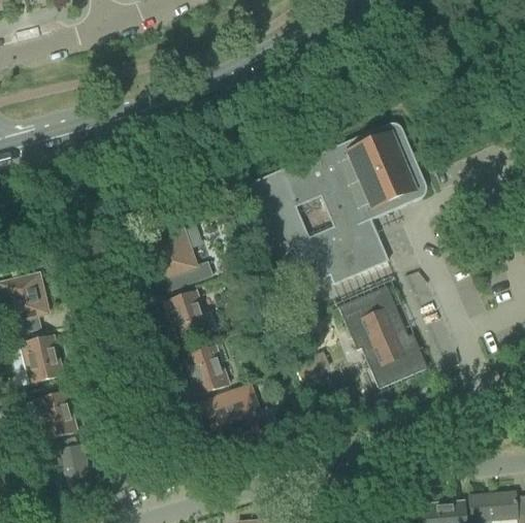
[(252,185),(252,186),(251,187),(251,188),(251,189),(251,190),(251,191),(251,192),(252,193),(252,194),(293,290),(294,290),(294,289),(331,273),(335,283),(389,259),(371,219),(399,206),(421,197),(422,197),(423,196),(424,195),(425,195),(425,194),(426,193),(426,192),(427,192),(427,191),(427,190),(428,189),(428,188),(428,187),(428,186),(428,185),(427,184),(427,183),(414,153),(411,144),(404,129),(403,128),(403,127),(402,127),(402,126),(401,125),(400,124),(399,123),(398,123),(397,123),(397,122),(396,122),(395,122),(394,122),(393,122),(392,122),(391,122),(390,122),(389,123),(265,175),(258,178),(257,180),(256,180),(255,181),(254,182),(253,183),(253,184),(252,184),(252,185)]
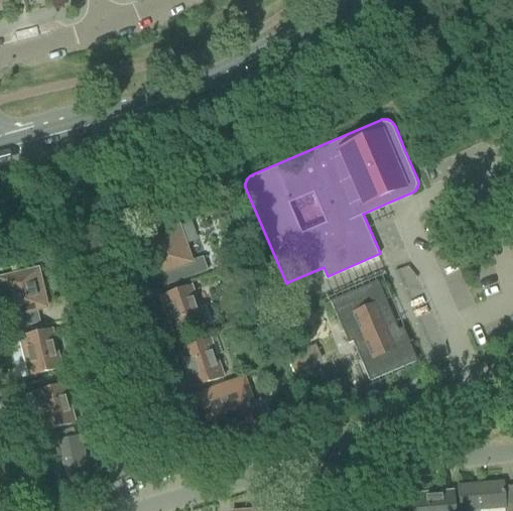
[(179,222),(142,236),(155,273),(165,269),(172,267),(176,278),(208,267),(204,255),(193,259),(179,222)]
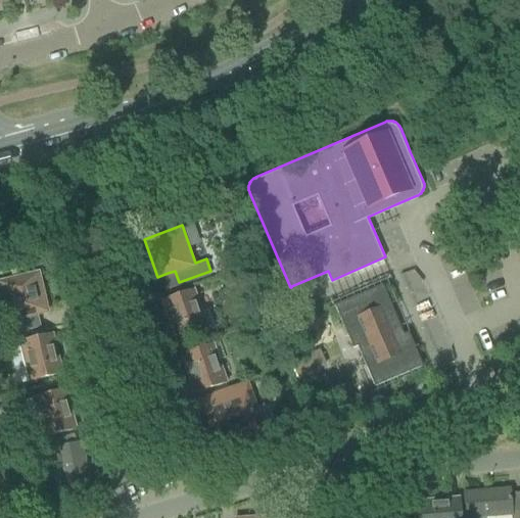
[(31,314),(38,312),(49,309),(40,270),(0,279),(0,281),(9,318),(0,320),(0,331),(0,333),(33,326),(31,314)]
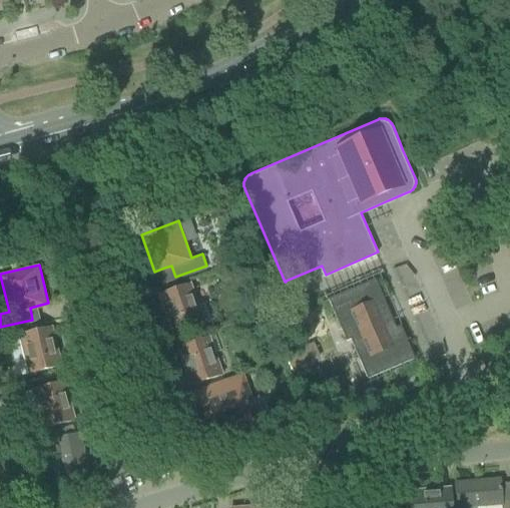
[(397,326),(377,278),(331,297),(348,338),(353,337),(369,376),(415,356),(402,324),(397,326)]
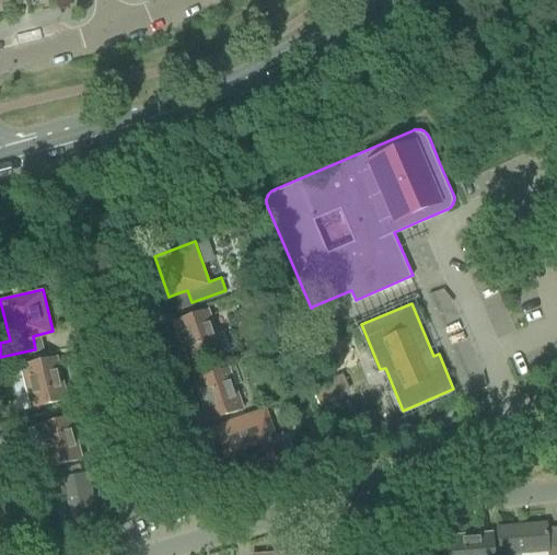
[(176,319),(190,360),(232,345),(225,328),(218,332),(209,308),(176,319)]
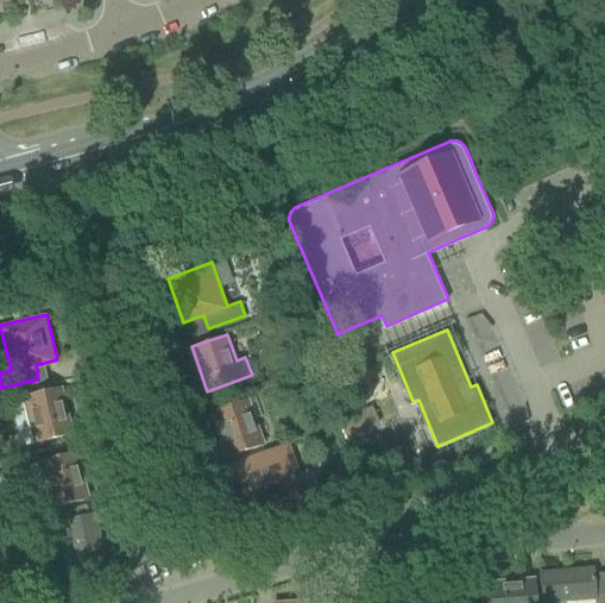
[(33,421),(24,424),(29,443),(74,431),(63,385),(26,395),(33,421)]
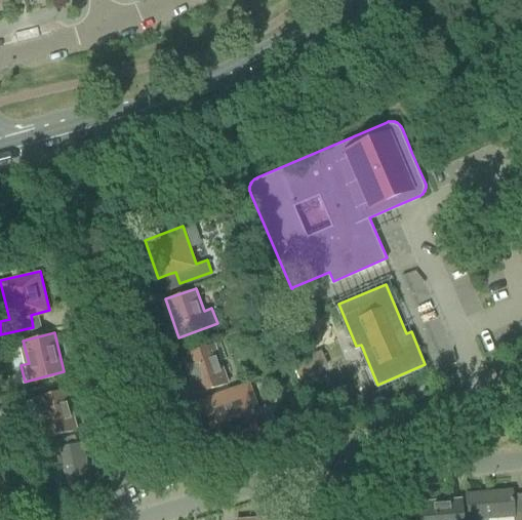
[(185,354),(198,392),(229,381),(221,359),(228,356),(223,341),(185,354)]
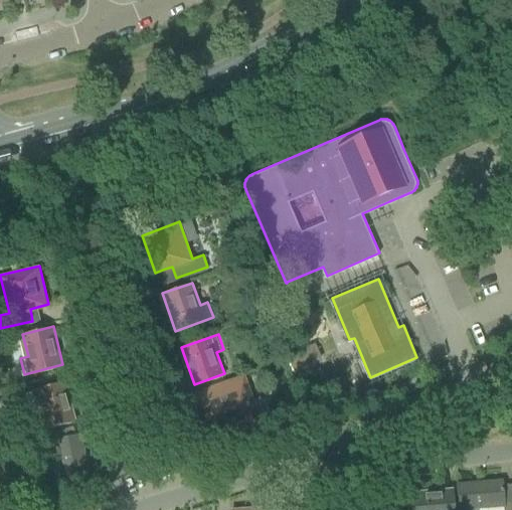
[(296,368),(322,357),(316,344),(291,355),(296,368)]
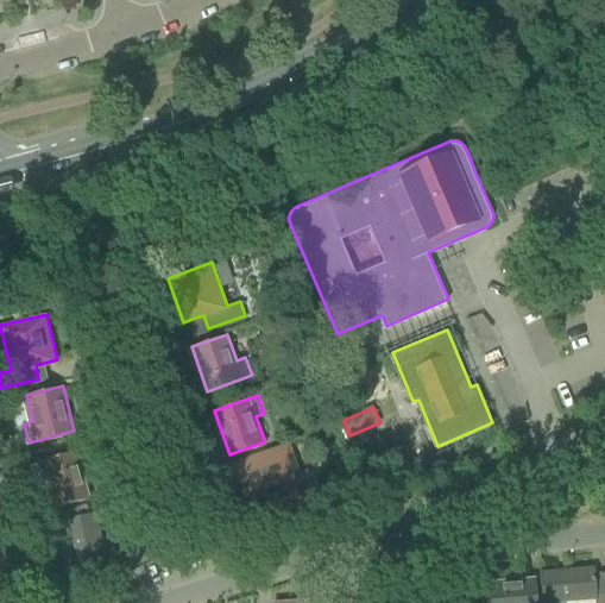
[(237,464),(231,466),(239,489),(251,522),(309,502),(289,446),(237,464)]
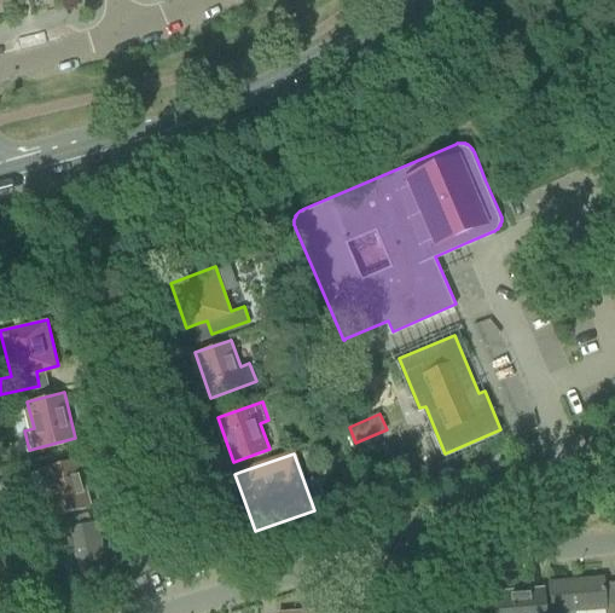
[(47,486),(54,513),(92,504),(80,458),(34,469),(39,489),(47,486)]
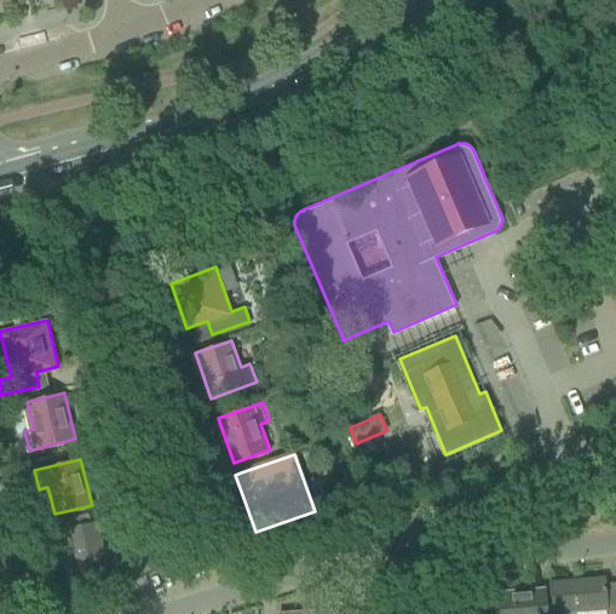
[(358,486),(347,489),(352,501),(363,498),(358,486)]
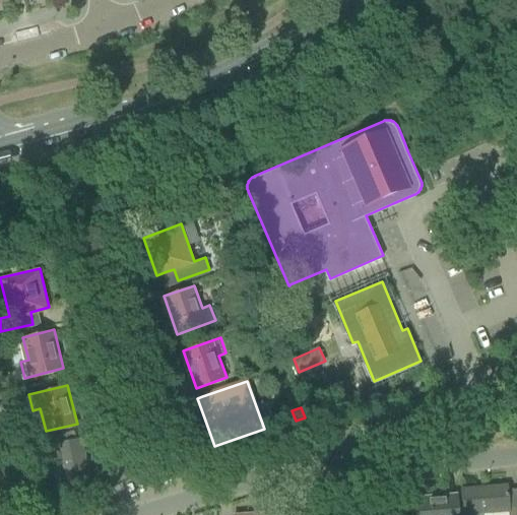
[(58,443),(64,466),(68,487),(93,480),(82,437),(77,438),(75,429),(58,433),(60,442),(58,443)]
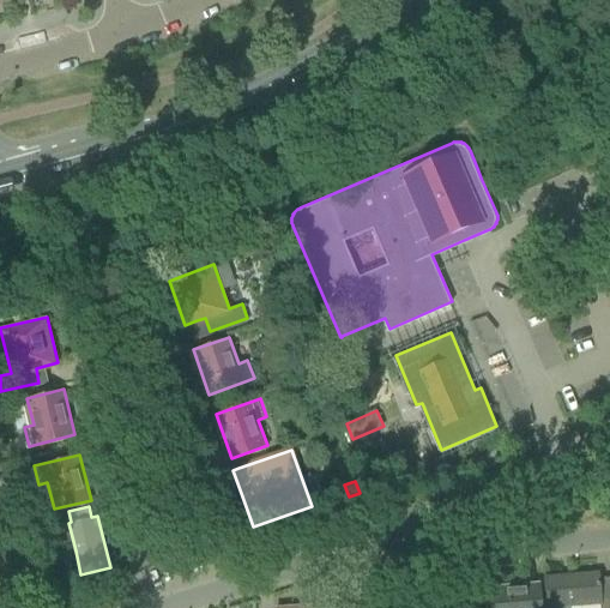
[(602,596),(609,596),(609,575),(601,576),(599,570),(547,573),(549,603),(602,600),(602,596)]
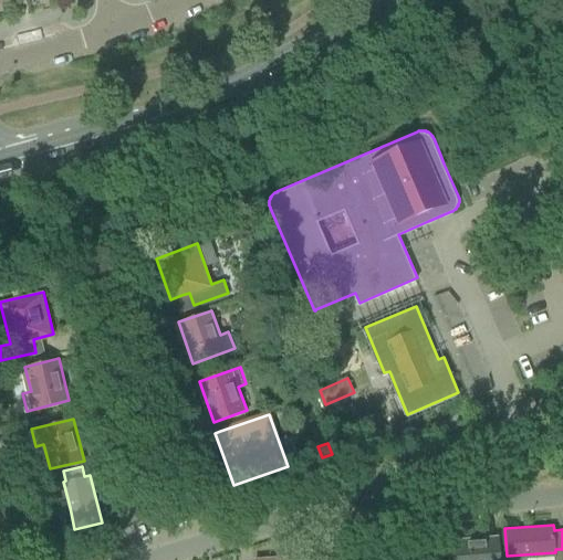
[(456,539),(457,559),(500,559),(499,535),(456,539)]
